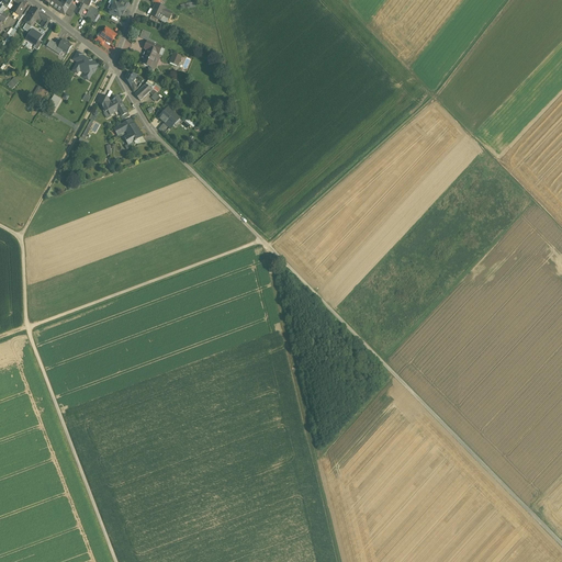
[(27,3),(21,0),(12,0),(12,1),(18,4),(17,7),(18,8),(15,11),(14,13),(19,17),(21,14),(27,3)]
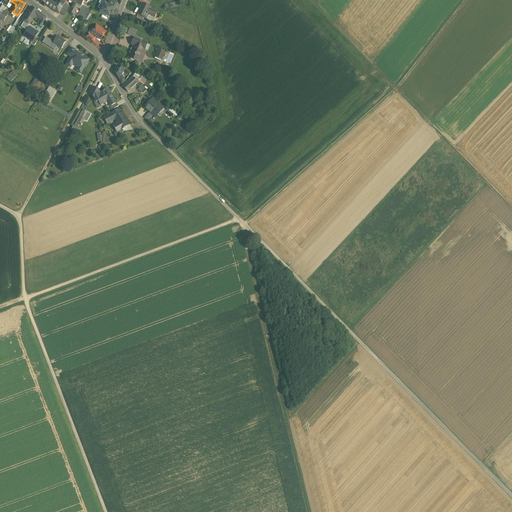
[(58,0),(54,6),(51,4),(49,7),(59,14),(67,0),(58,0)]
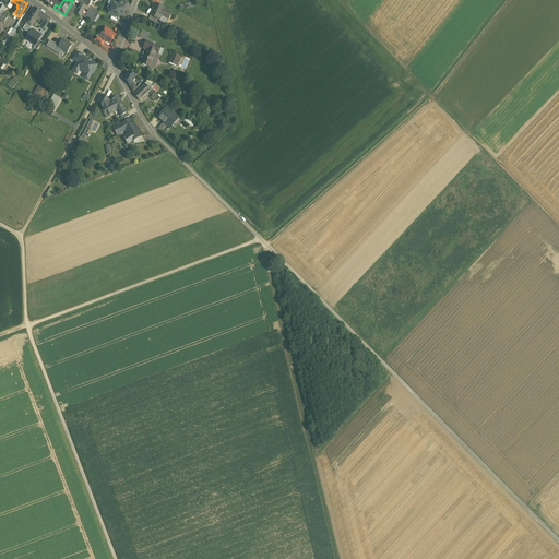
[(127,3),(120,0),(117,6),(125,9),(127,3)]
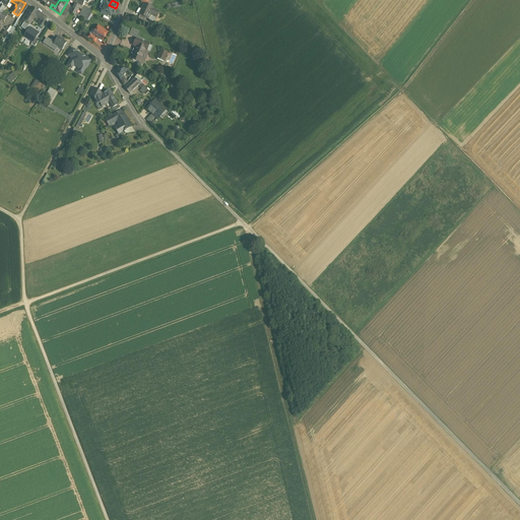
[(73,9),(70,12),(75,15),(79,6),(78,6),(76,5),(76,4),(73,9)]
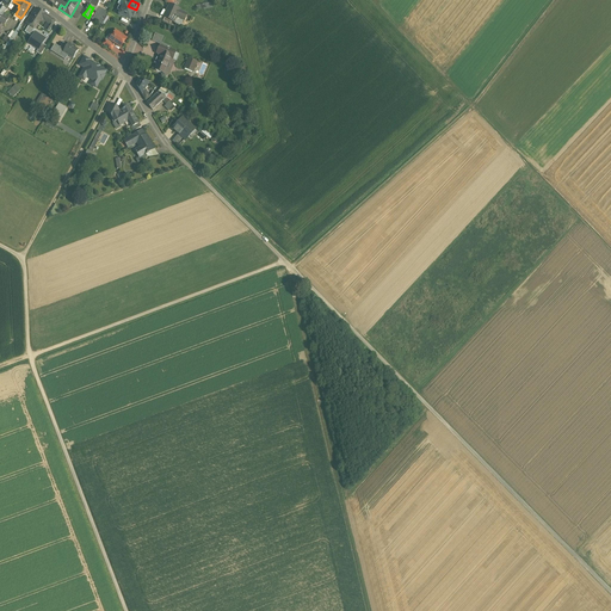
[(118,16),(130,22),(136,10),(128,6),(124,5),(123,7),(121,12),(118,16)]
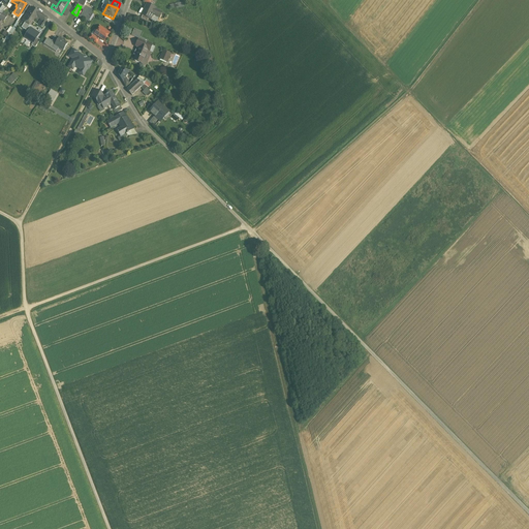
[(154,8),(147,5),(142,16),(142,17),(148,20),(151,21),(153,16),(155,17),(159,19),(162,13),(155,10),(156,9),(154,8)]
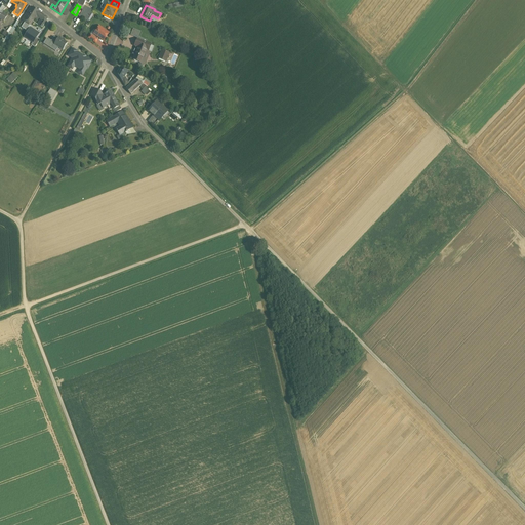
[(31,7),(27,14),(34,18),(35,15),(38,12),(31,7)]
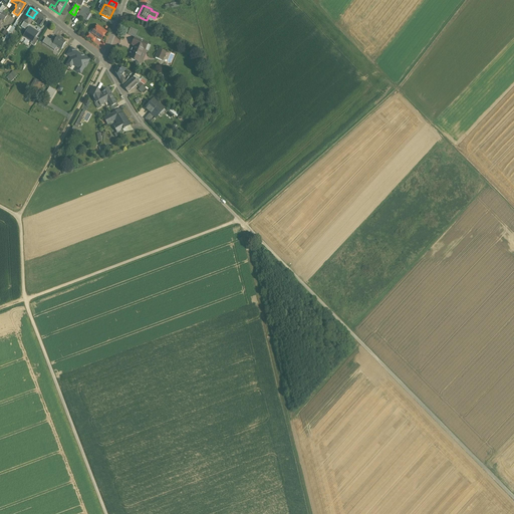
[(83,14),(80,12),(77,17),(83,20),(88,10),(82,7),(81,9),(85,11),(83,14)]
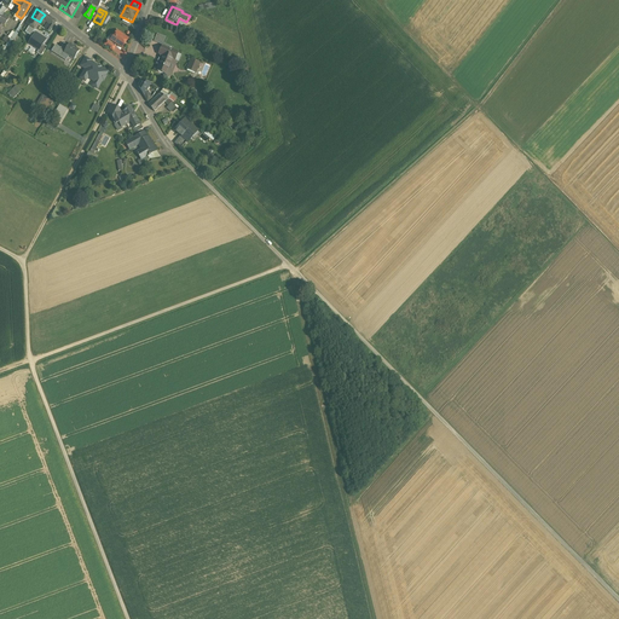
[(57,23),(45,15),(41,18),(50,24),(53,27),(57,23)]
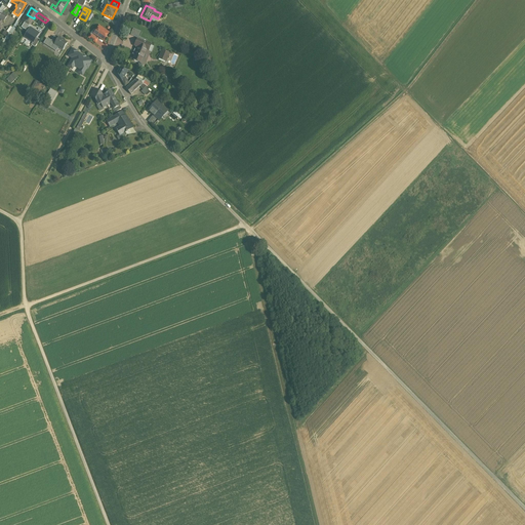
[(32,22),(34,18),(27,14),(23,21),(25,22),(30,25),(32,22)]
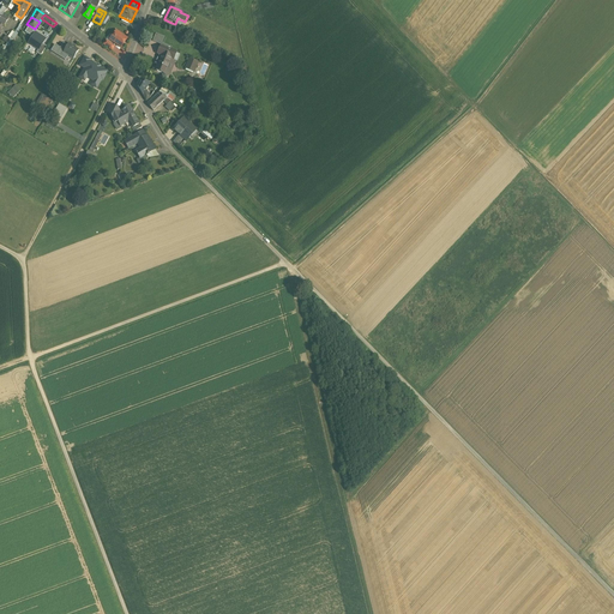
[(32,38),(36,34),(32,32),(35,29),(29,25),(25,32),(32,38)]
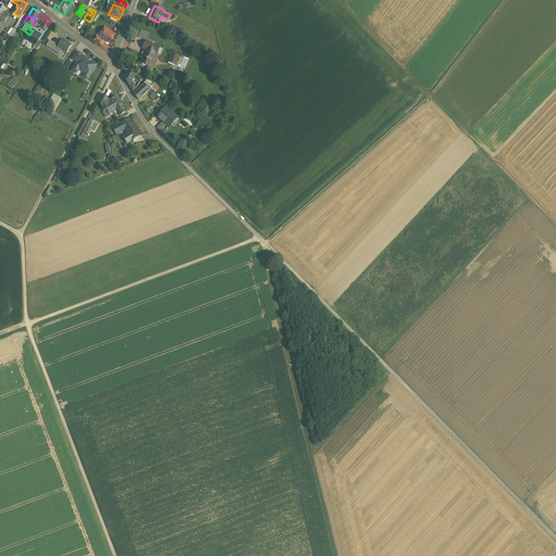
[(115,36),(105,28),(102,34),(104,35),(101,38),(110,43),(115,36)]
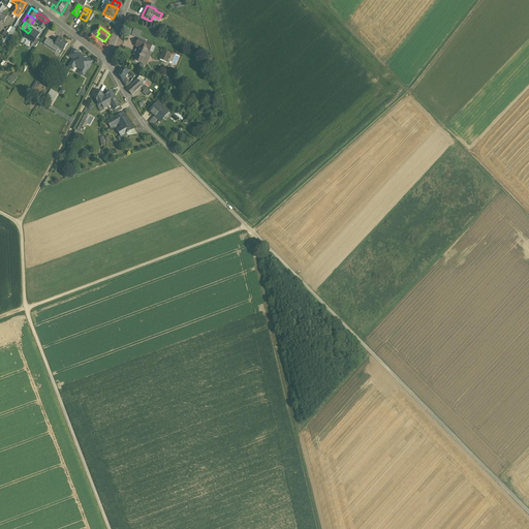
[(31,29),(28,33),(25,37),(34,43),(36,38),(39,35),(31,29)]
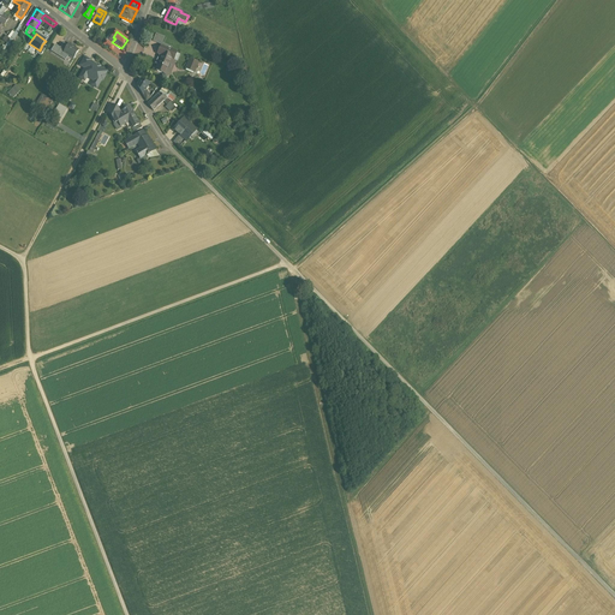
[(161,47),(172,52),(173,49),(163,46),(166,40),(155,35),(151,43),(161,47)]
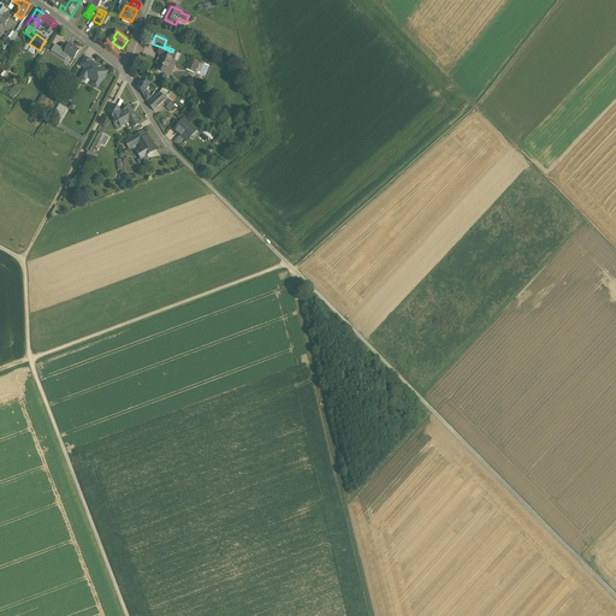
[(40,51),(37,54),(41,57),(47,48),(42,45),(40,51)]
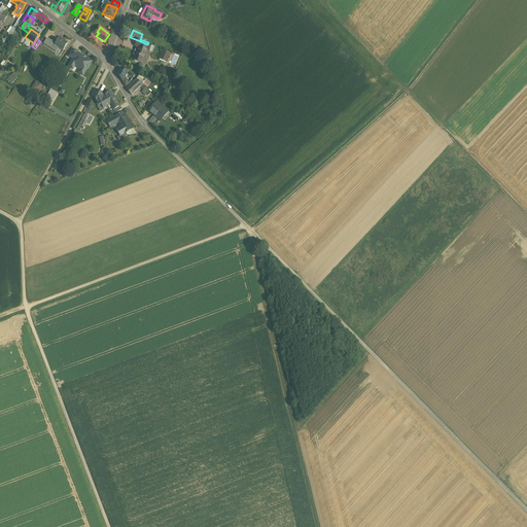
[(64,42),(59,38),(58,40),(55,38),(51,42),(47,39),(44,44),(56,53),(59,48),(63,51),(68,43),(64,41),(64,42)]
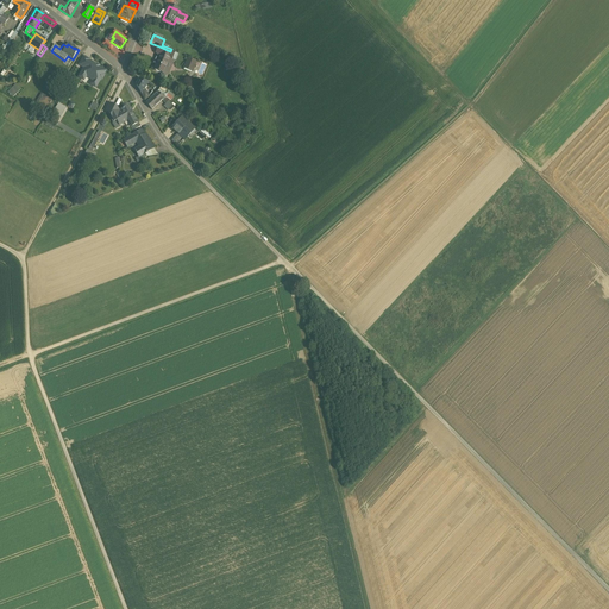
[(159,57),(154,71),(161,74),(161,76),(161,77),(164,79),(165,79),(167,76),(171,66),(170,66),(175,52),(170,51),(159,46),(156,55),(159,57)]
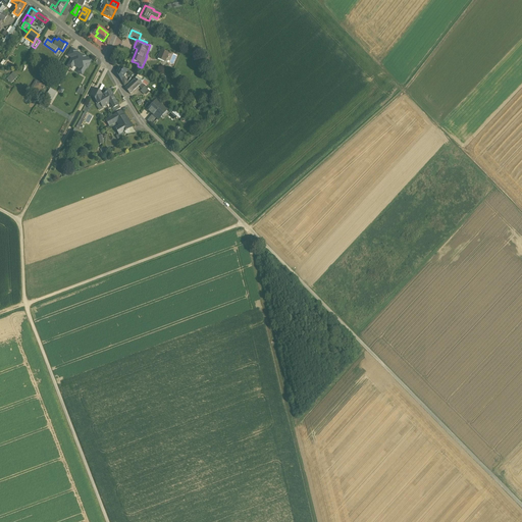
[(67,56),(72,59),(76,53),(76,52),(72,49),(67,56)]
